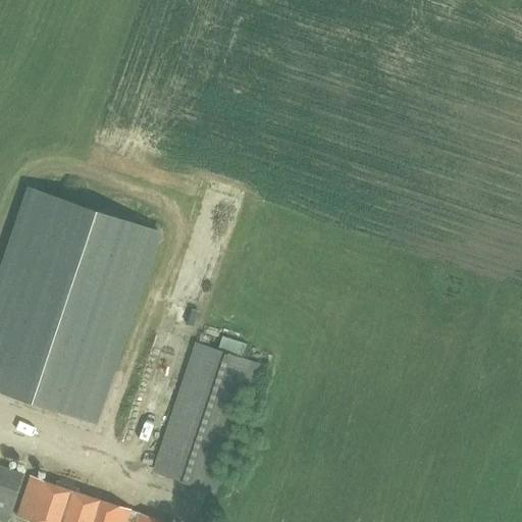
[(160,230),(29,186),(0,271),(0,388),(97,422),(160,230)]
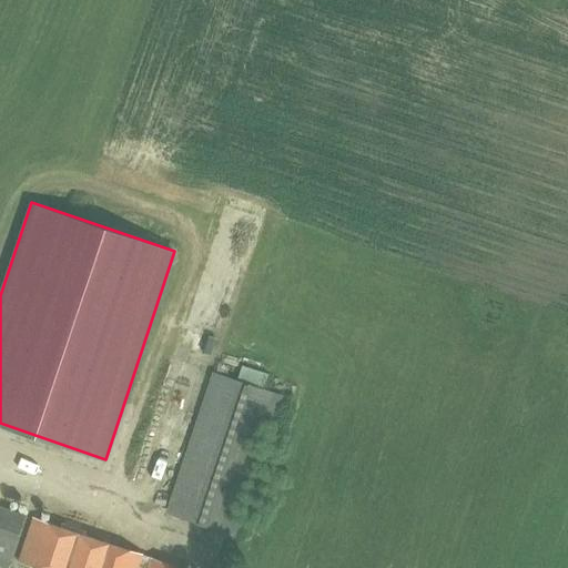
[(168,513),(225,531),(234,535),(281,395),(264,389),(270,374),(243,365),(237,381),(214,373),(168,513)]
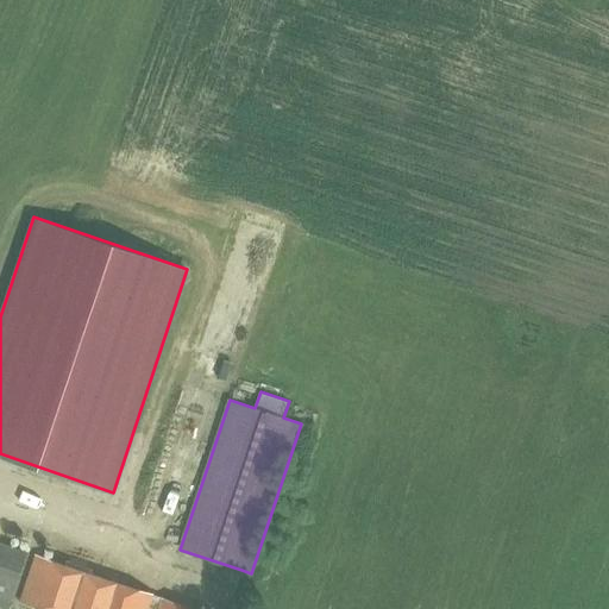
[(31,547),(0,537),(0,603),(7,606),(31,547)]
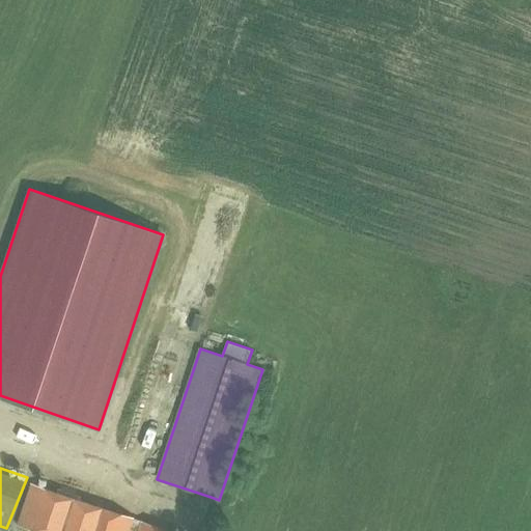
[(128,530),(133,519),(30,484),(17,523),(40,530),(128,530)]
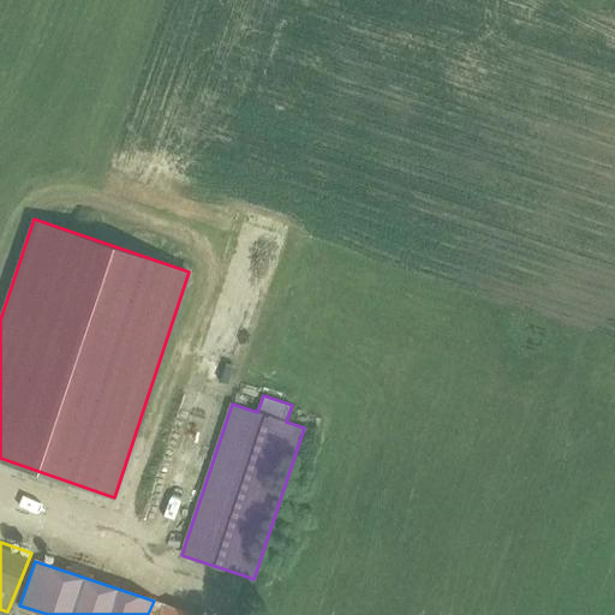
[(193,614),(154,602),(149,614),(193,614)]
